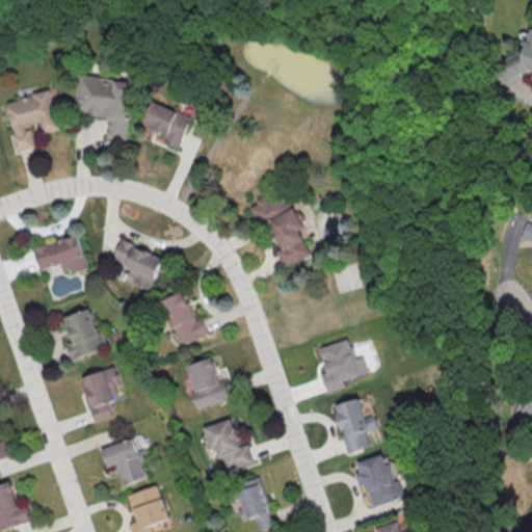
[(531,27),(530,27),(527,38),(521,41),(524,50),(489,61),(496,80),(527,70),(531,71),(528,79),(531,80),(531,27)]
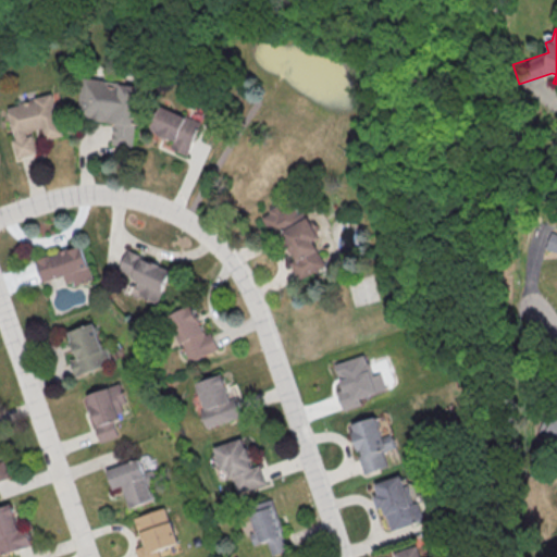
[(133,146),(140,84),(83,77),(78,118),(114,121),(112,144),(133,146)]
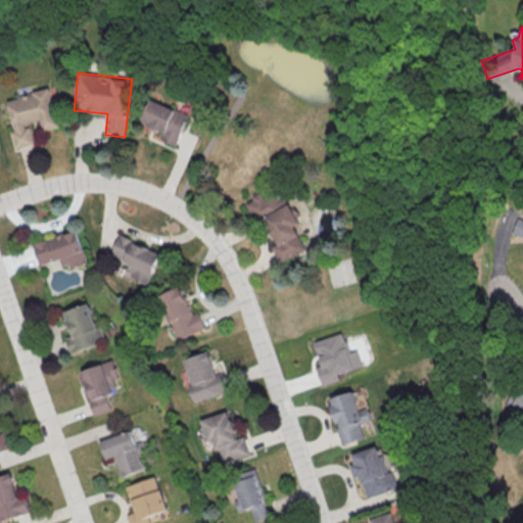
[(15,148),(34,144),(30,124),(41,122),(43,131),(59,128),(51,89),(7,99),(14,130),(11,131),(15,148)]
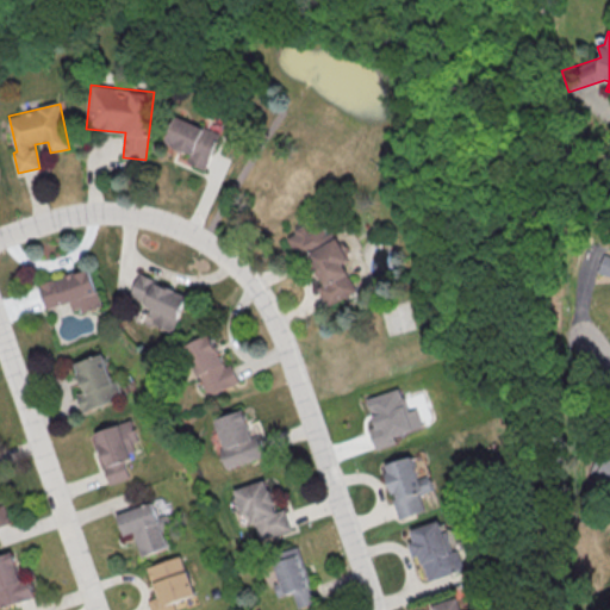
[(165,142),(191,154),(187,161),(206,169),(222,134),(176,114),(165,142)]
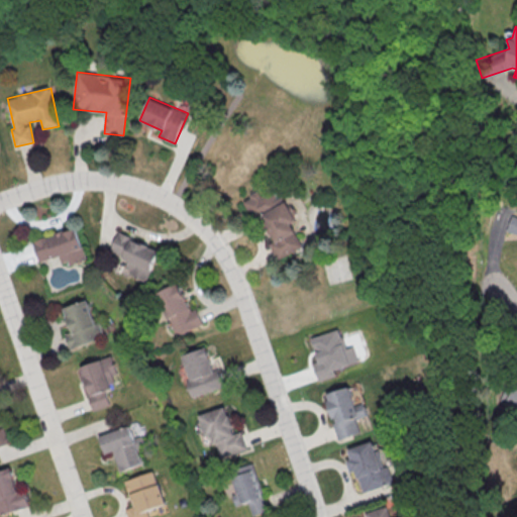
[(302,246),(291,224),(296,221),(277,183),(243,199),(252,218),(260,215),(273,241),(269,243),(277,259),(302,246)]
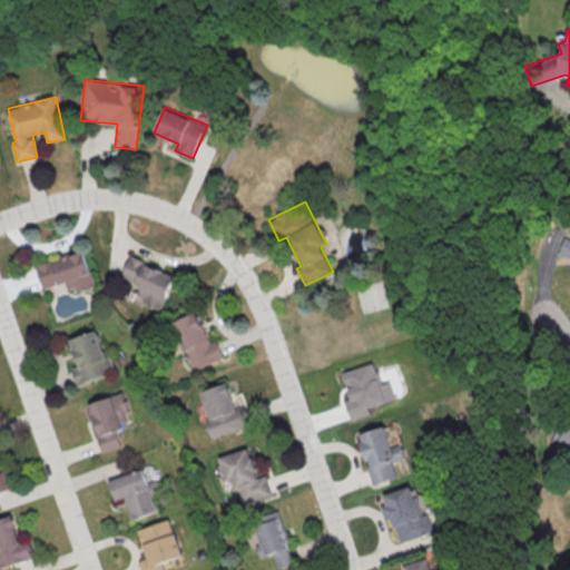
[(569,258),(569,238),(562,237),(558,257),(569,258)]
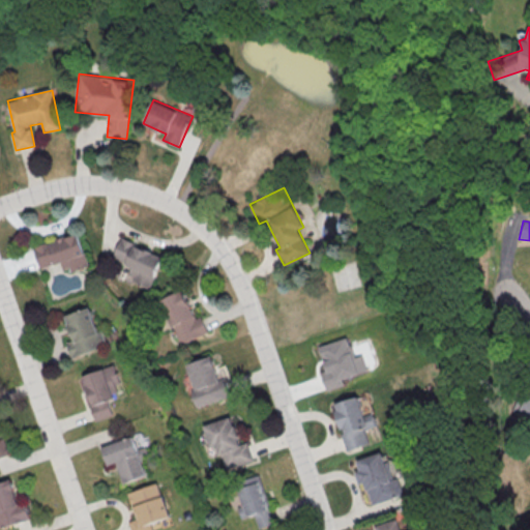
[(89,265),(78,232),(33,247),(40,269),(61,262),(63,269),(70,267),(71,271),(89,265)]
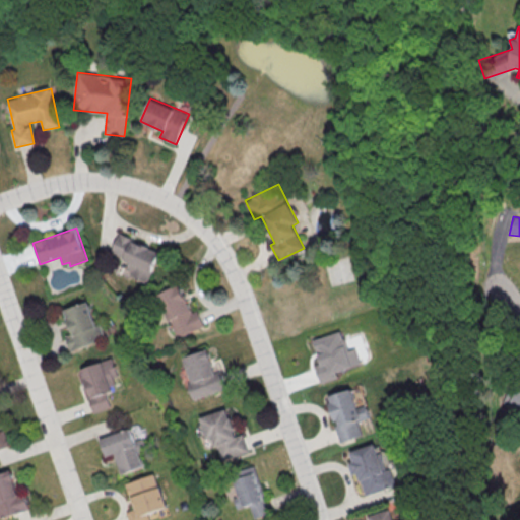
[(159,251),(118,234),(110,254),(128,261),(124,272),(147,281),(159,251)]
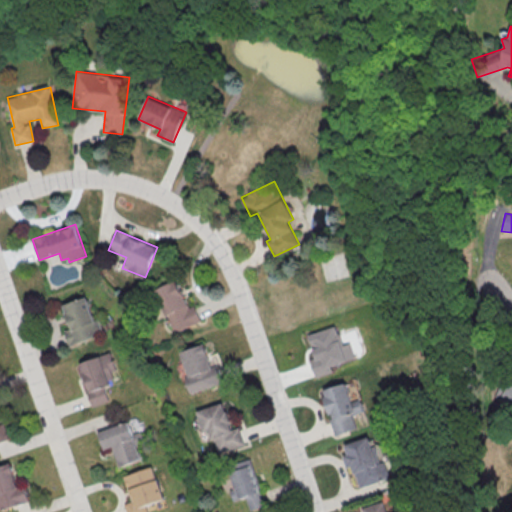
[(201,321),(194,305),(189,308),(177,280),(155,289),(173,333),(201,321)]
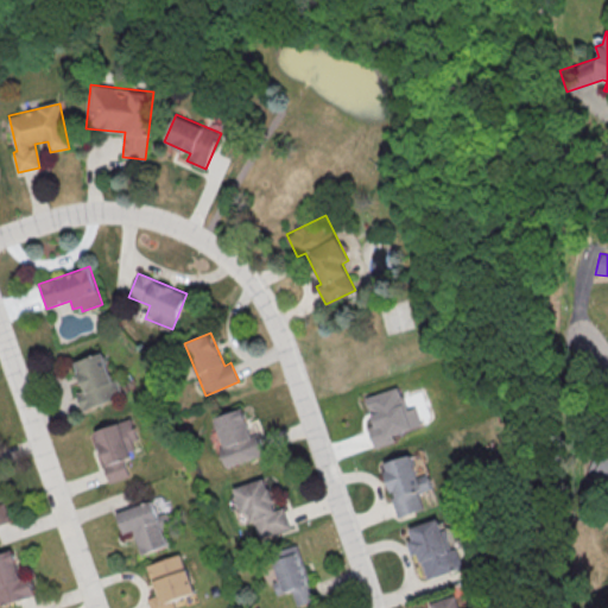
[(75,361),(84,390),(77,392),(82,410),(120,398),(106,352),(75,361)]
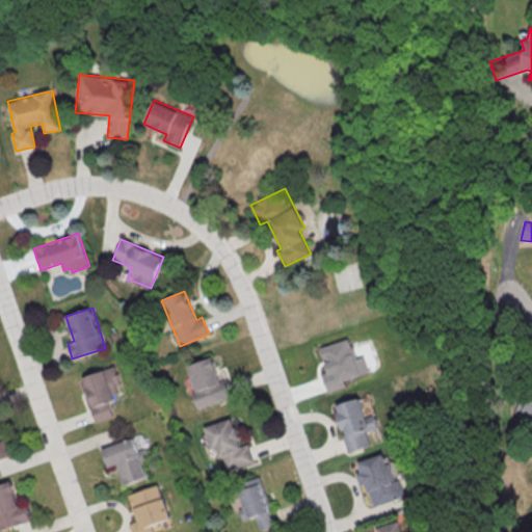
[(327,392),(346,387),(344,379),(367,372),(363,355),(354,358),(349,338),(320,347),(327,371),(322,372),(327,392)]
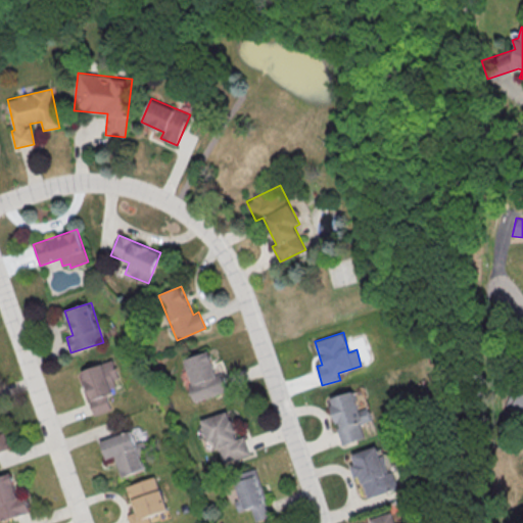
[(185,363),(208,354),(217,376),(223,374),(229,392),(194,403),(188,386),(193,385),(185,363)]
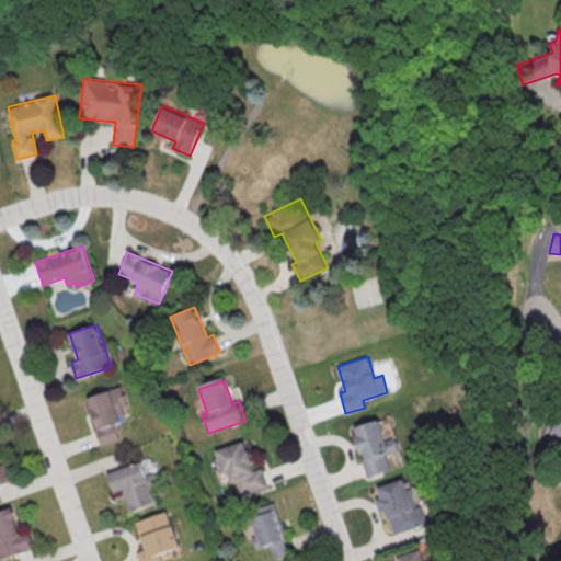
[(102,445),(121,439),(115,421),(126,418),(123,407),(128,405),(123,386),(88,397),(102,445)]
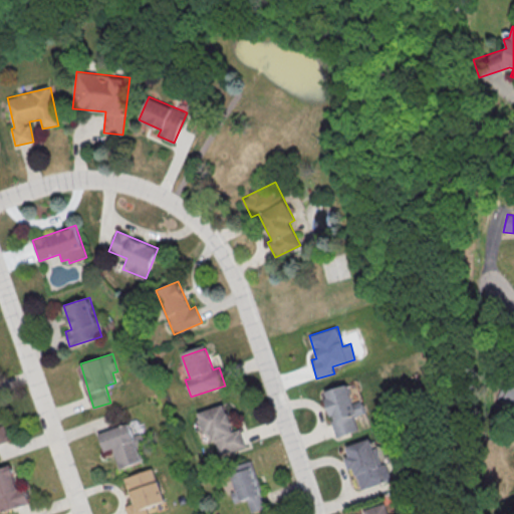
[(513,384),(506,381),(496,402),(513,410),(513,384)]
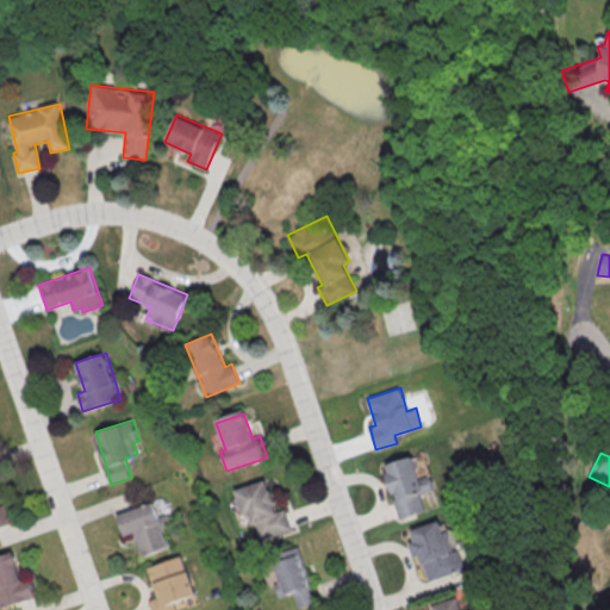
[(386,467),(411,459),(424,495),(419,496),(427,514),(400,522),(393,503),(398,500),(397,496),(393,497),(386,477),(390,475),(386,467)]
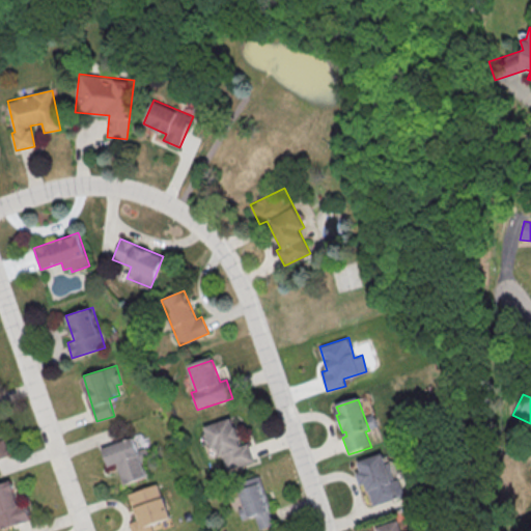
[(204,427),(231,419),(241,446),(248,444),(254,462),(226,471),(221,456),(220,456),(217,449),(212,451),(204,427)]
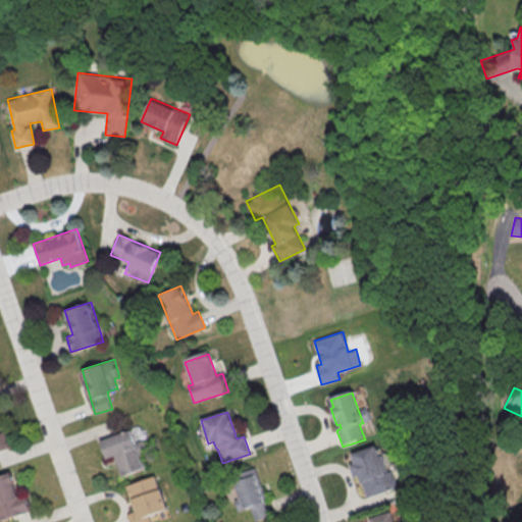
[(4,431),(0,431),(0,451),(9,449),(4,431)]
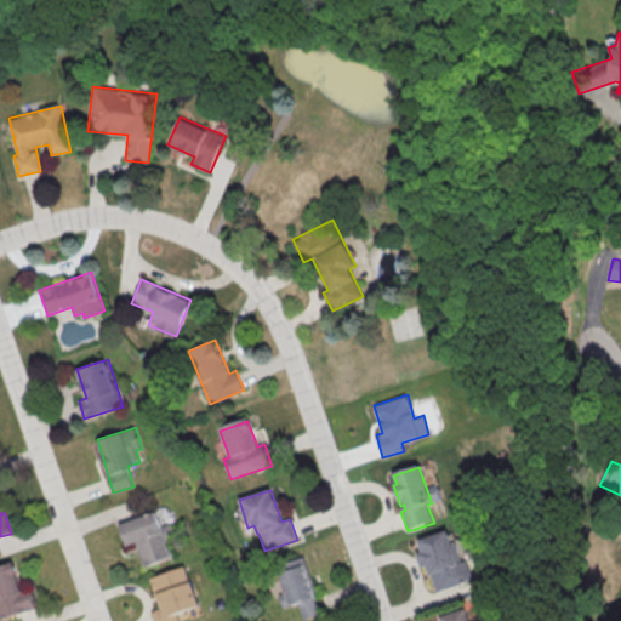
[(120,527),(157,514),(172,558),(144,568),(137,545),(127,548),(120,527)]
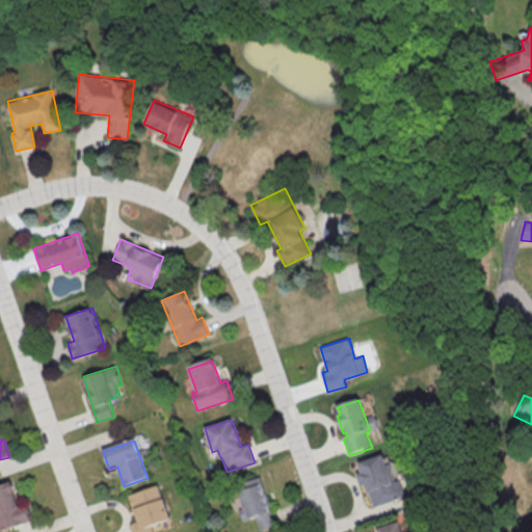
[(360,466),(384,457),(388,468),(391,467),(397,483),(401,482),(406,500),(375,510),(368,488),(363,489),(358,477),(364,476),(360,466)]
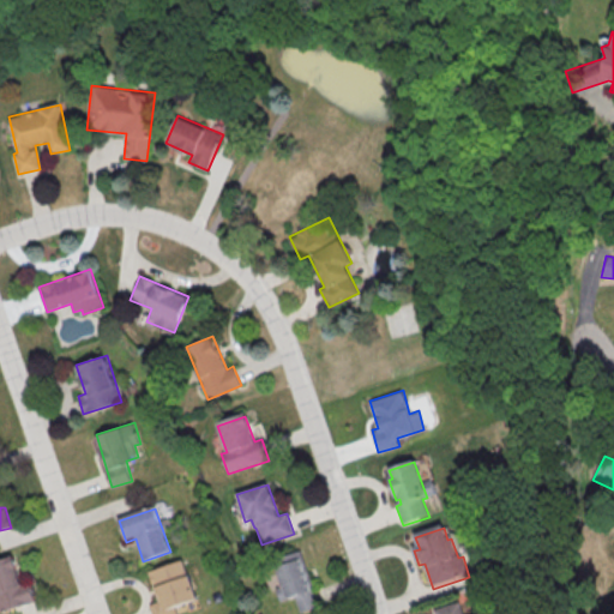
[(299,612),(317,607),(302,552),(275,559),(282,585),(276,587),(278,600),(295,596),(299,612)]
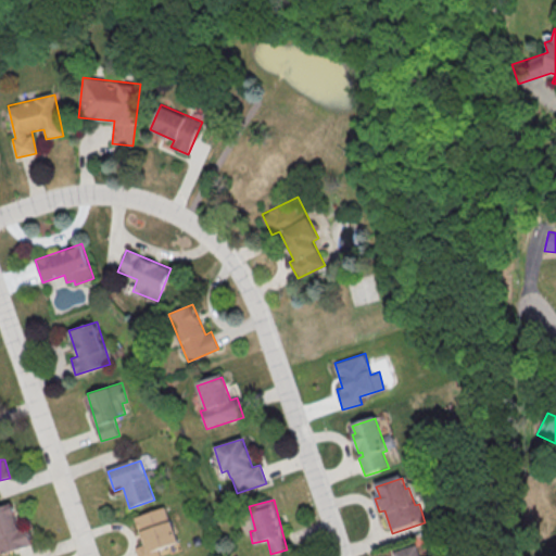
[(0,552),(32,545),(27,527),(19,529),(13,504),(0,506),(0,552)]
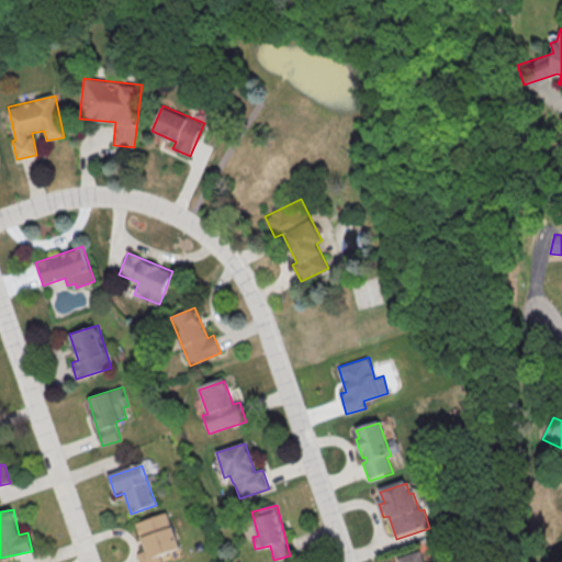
[(135,525),(168,513),(181,551),(160,559),(161,561),(139,561),(137,555),(146,552),(135,525)]
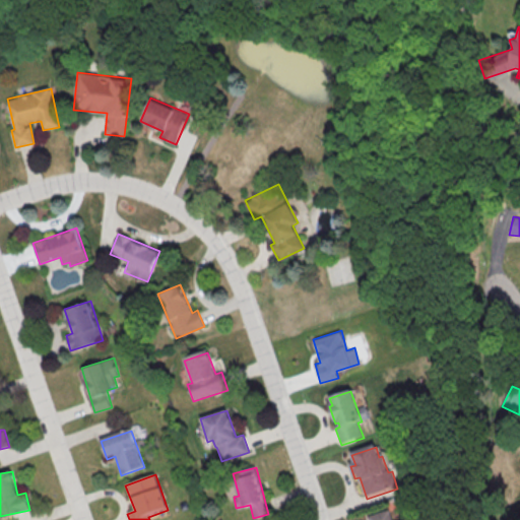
[(395,519),(392,508),(368,516),(369,519),(395,519)]
